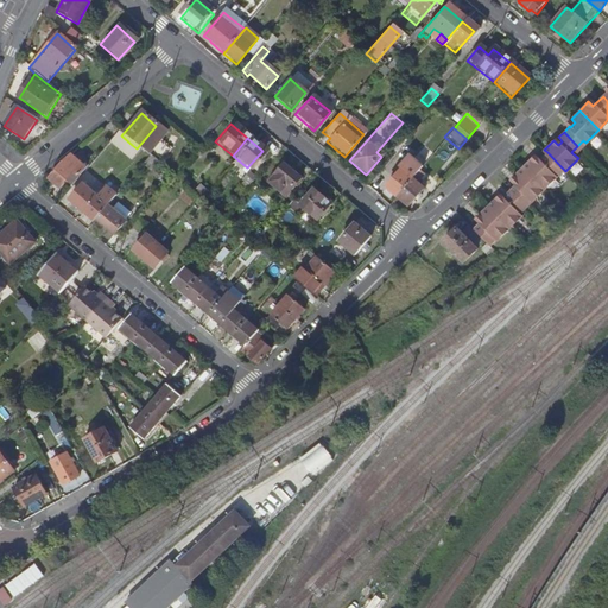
[(548,152),(542,158),(537,163),(532,157),(524,165),(544,188),(557,175),(555,172),(561,166),(548,152)]
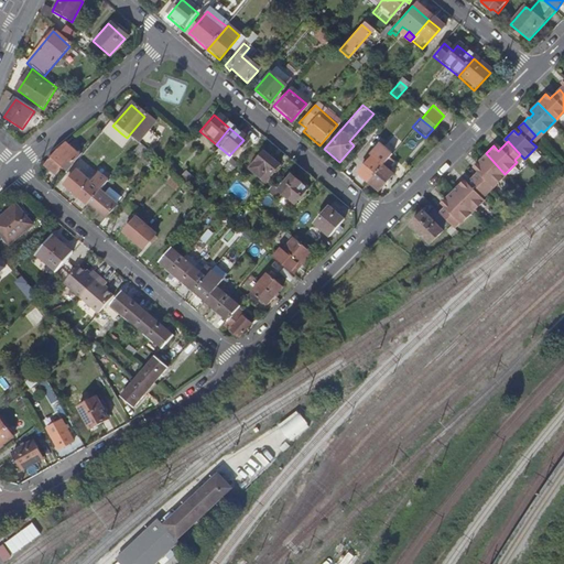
[(498,141),(494,145),(498,151),(502,147),(498,141)]
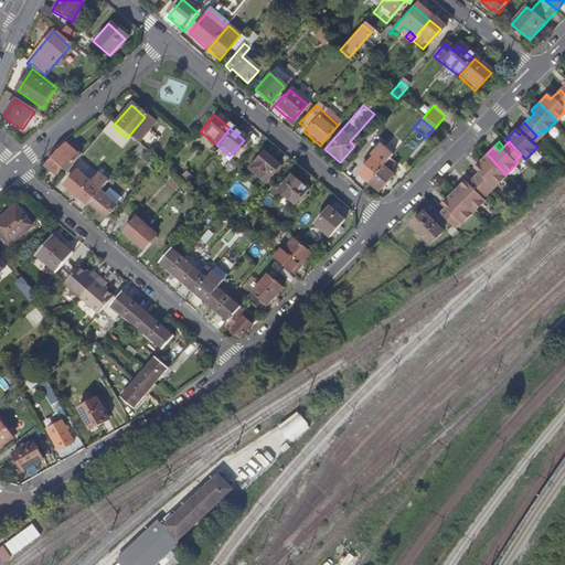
[(45,168),(55,176),(59,171),(63,174),(76,159),(63,147),(45,168)]
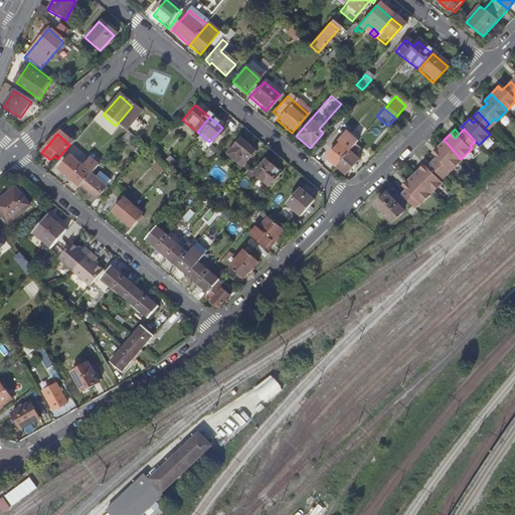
[(332,167),(351,145),(354,142),(345,134),(336,144),(334,143),(330,148),(332,149),(323,159),(332,167)]
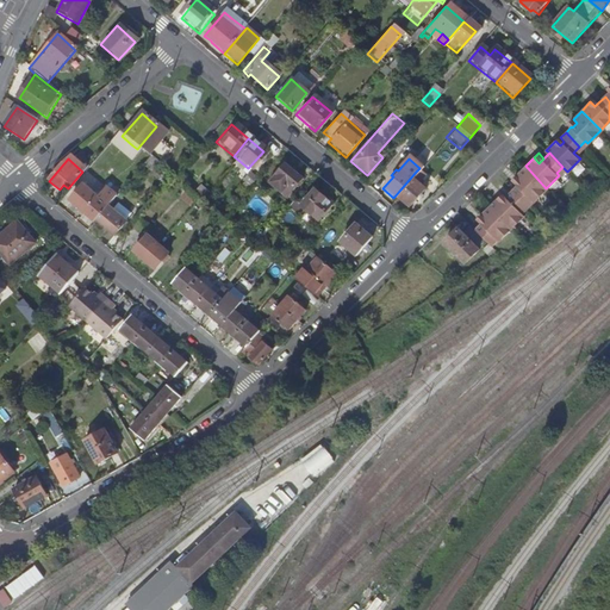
[(297,179),(280,165),(265,182),(281,197),(297,179)]
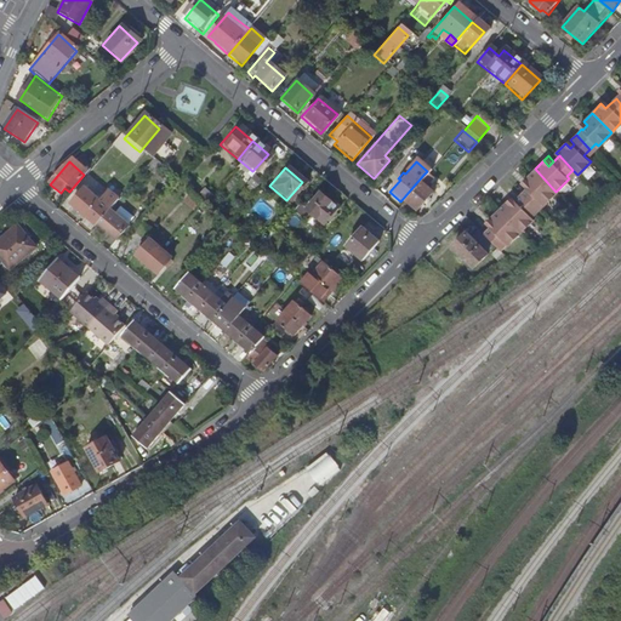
[(556,192),(535,169),(527,177),(531,183),(527,187),(520,193),(534,208),(540,203),(542,204),(556,192)]
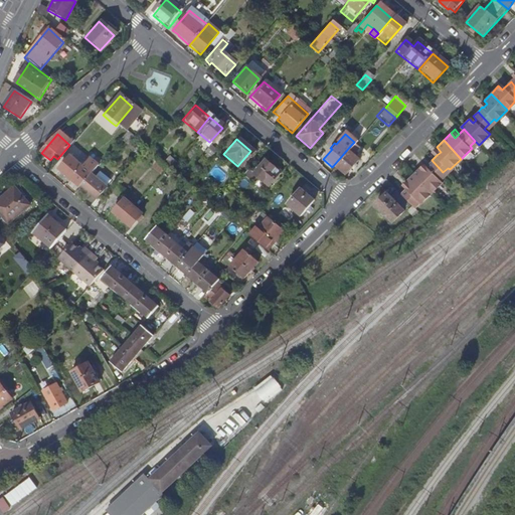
[(351,145),(332,167),(342,175),(355,160),(349,155),(355,149),(351,145)]
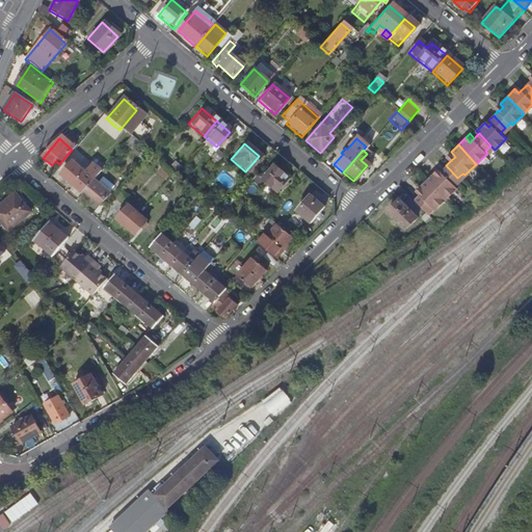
[(447,156),(451,160),(455,157),(451,152),(447,156)]
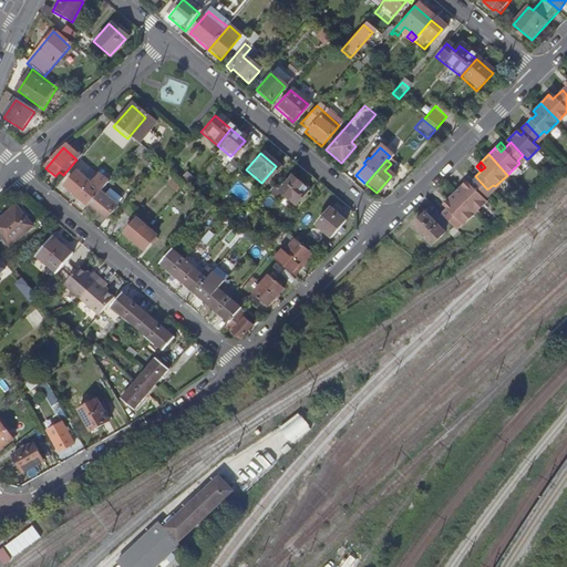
[(78,198),(90,184),(78,174),(65,188),(78,198)]
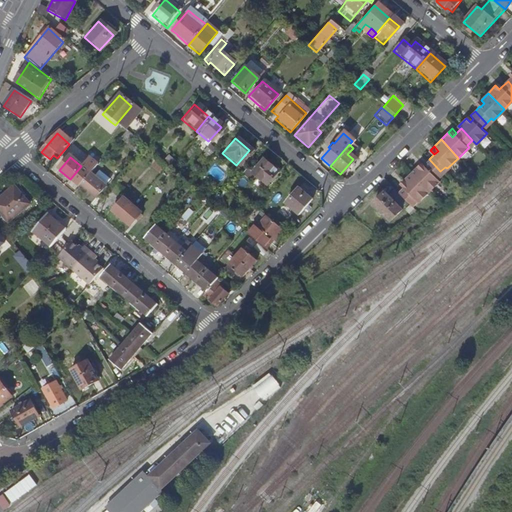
[(89,158),(81,166),(70,179),(79,187),(90,174),(97,165),(89,158)]
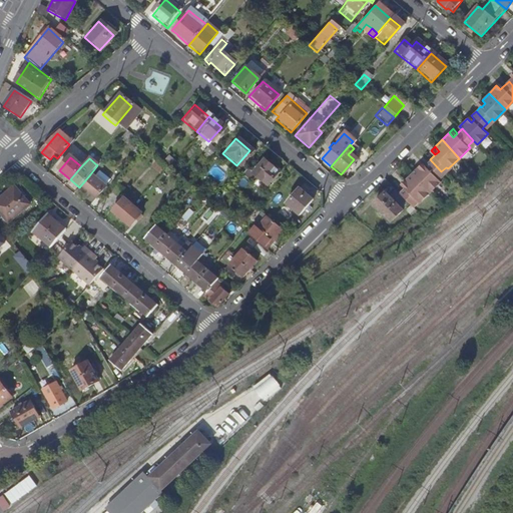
[(275,171),(261,159),(248,173),(263,185),(275,171)]
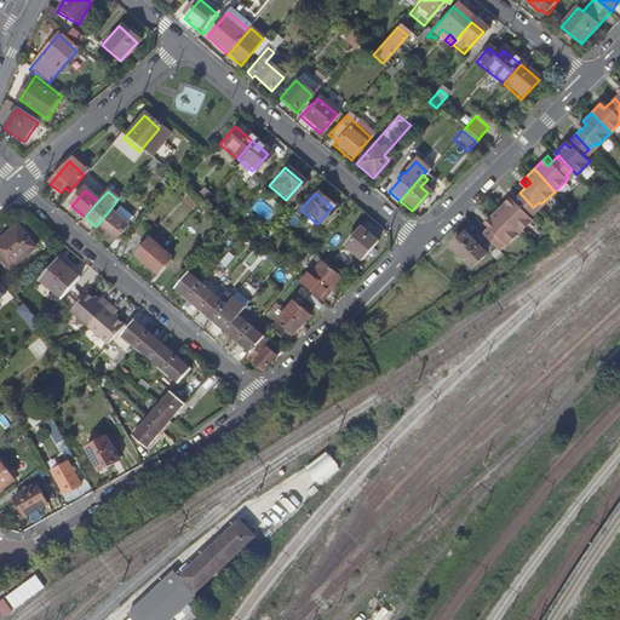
[(506,200),(498,208),(518,230),(532,217),(528,213),(533,207),(520,193),(514,199),(516,201),(512,205),(506,200)]
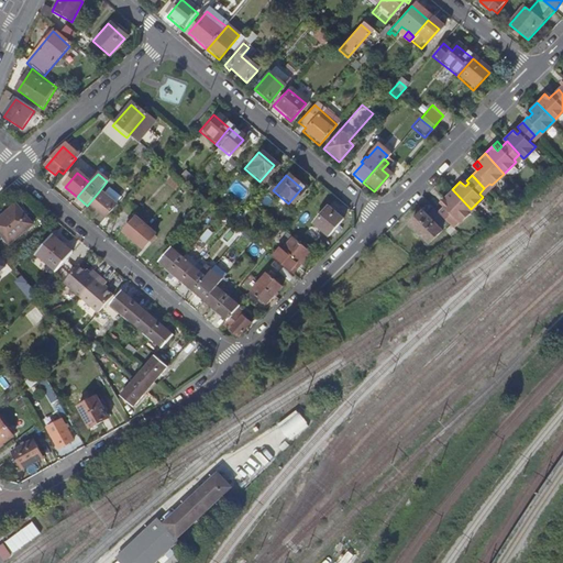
[(463,177),(460,181),(465,186),(468,183),(466,180),(463,177)]
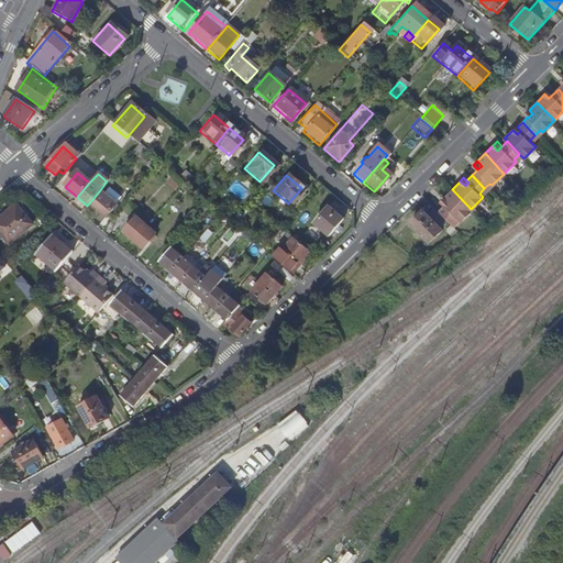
[(448,220),(451,223),(455,218),(459,221),(471,209),(452,189),(443,198),(449,202),(444,206),(443,205),(438,210),(448,220)]
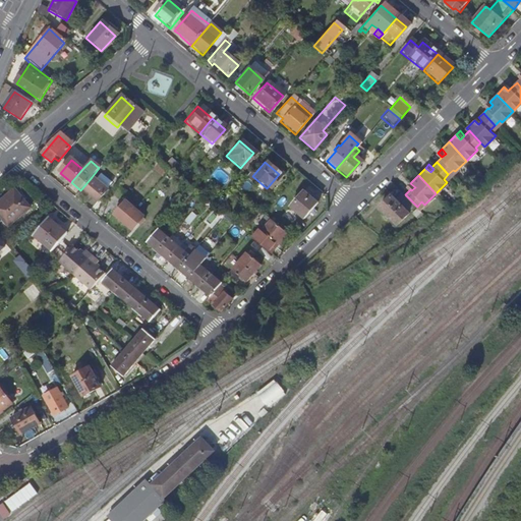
[(92,177),(80,190),(90,198),(93,195),(99,200),(107,190),(92,177)]
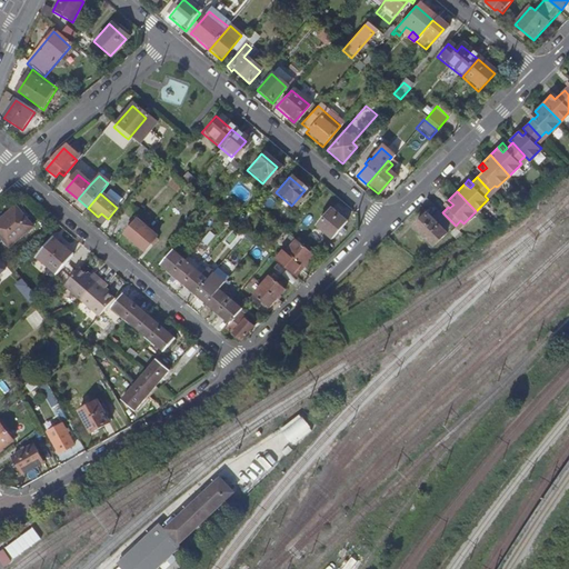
[(200,203),(191,215),(196,219),(206,208),(200,203)]
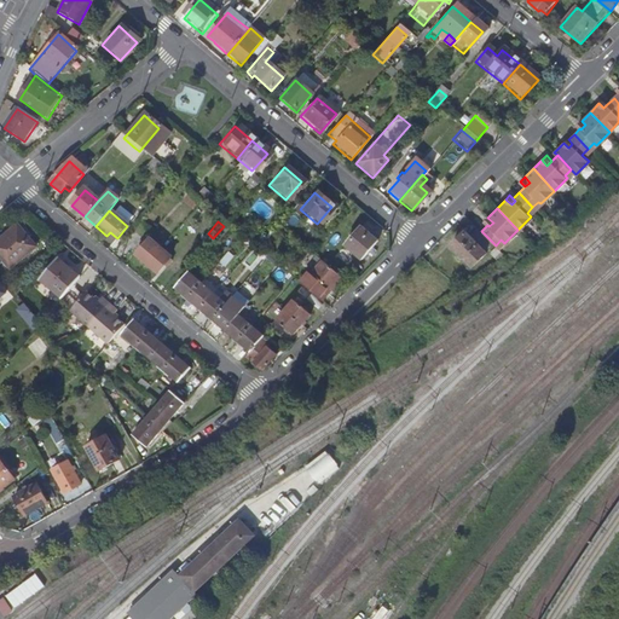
[(162,247),(173,233),(162,225),(157,231),(163,236),(157,243),(162,247)]
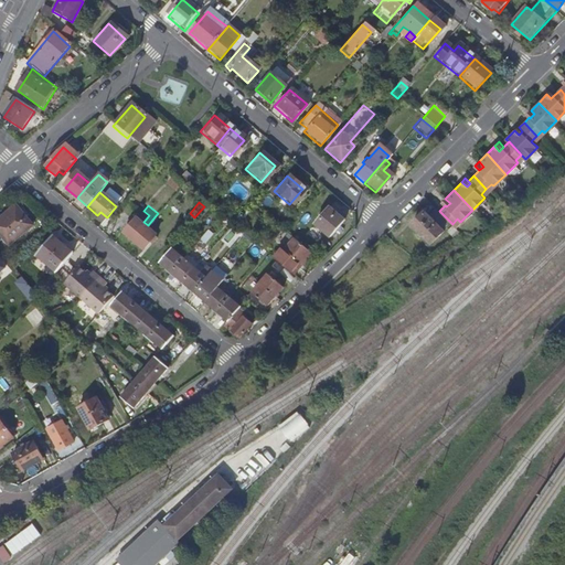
[(14,208),(0,220),(0,237),(8,246),(31,227),(14,208)]
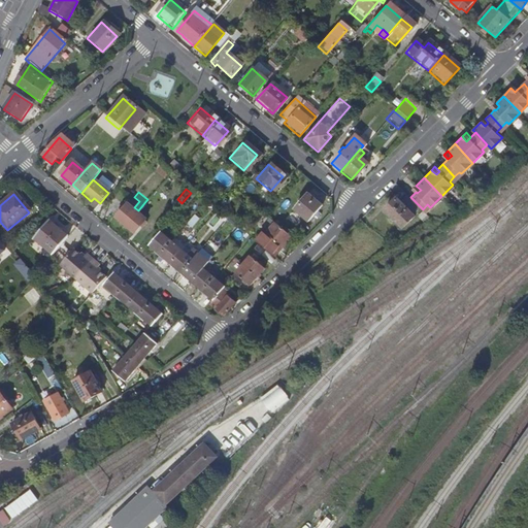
[(319,206),(303,194),(290,210),(304,223),(319,206)]
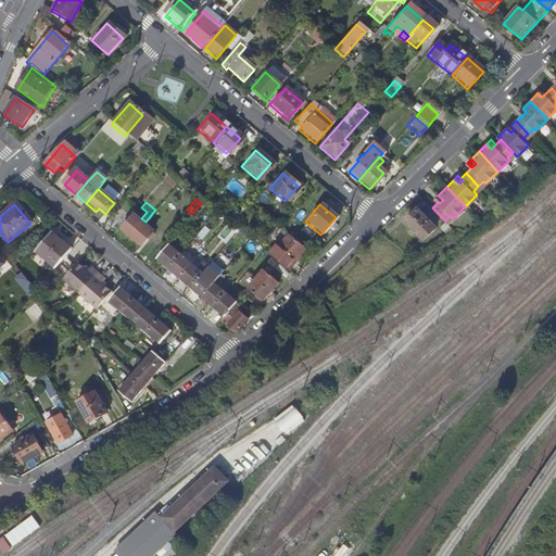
[(442,217),(432,207),(429,204),(422,211),(418,207),(405,219),(425,238),(438,226),(436,224),(442,217)]
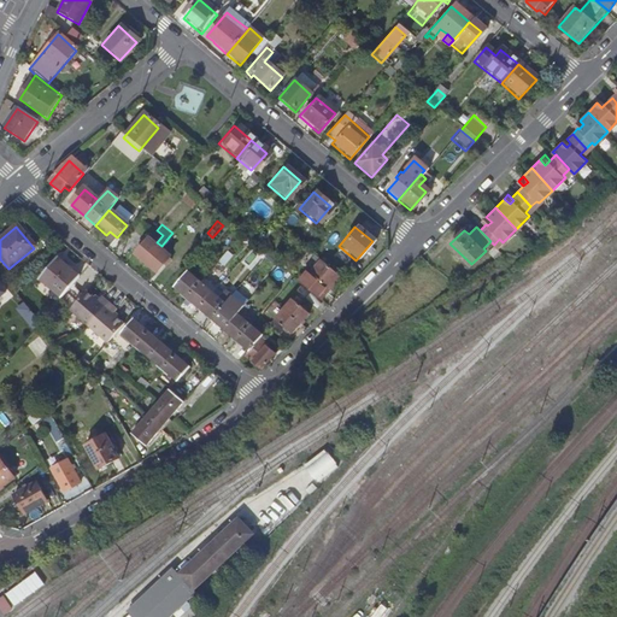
[(145,265),(159,248),(147,239),(146,241),(144,240),(139,245),(141,247),(134,256),(145,265)]
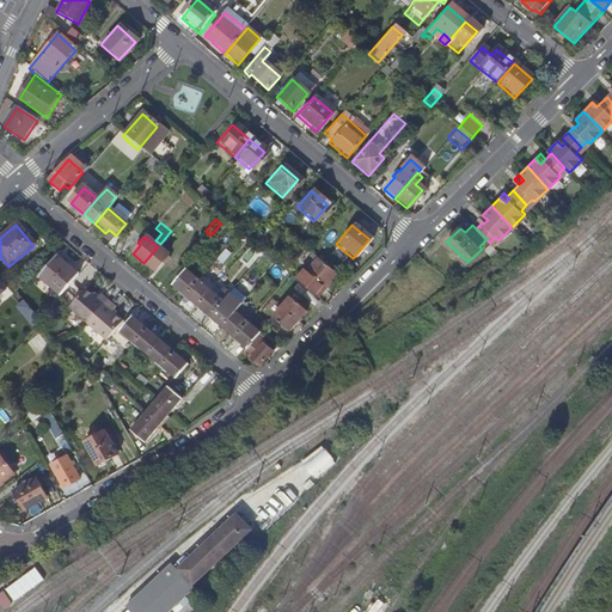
[(496,249),(490,243),(484,249),(490,255),(496,249)]
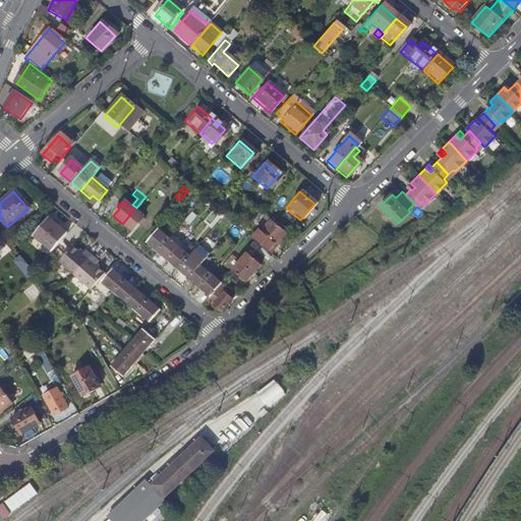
[(134,210),(122,224),(131,231),(143,218),(134,210)]
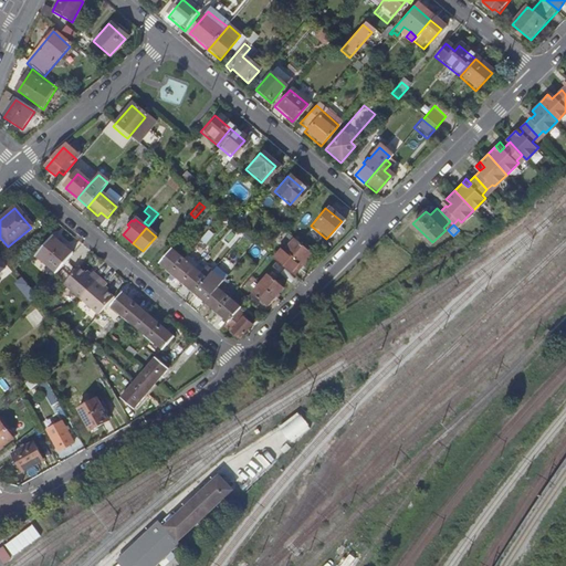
[(54,275),(71,257),(51,239),(34,258),(54,275)]
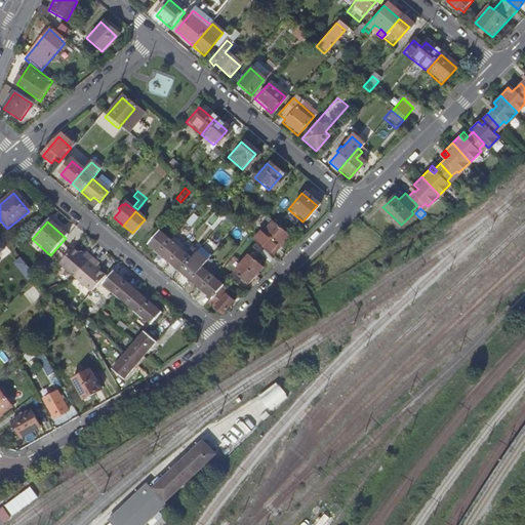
[(250,241),(268,255),(275,246),(278,248),(287,237),(271,224),(263,235),(258,232),(250,241)]
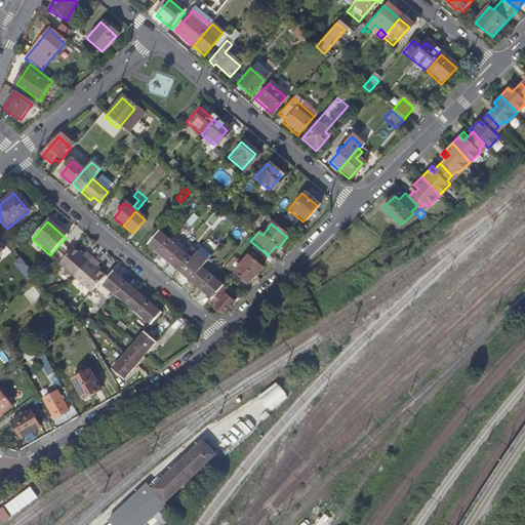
[(156,253),(167,240),(157,231),(145,244),(156,253)]
